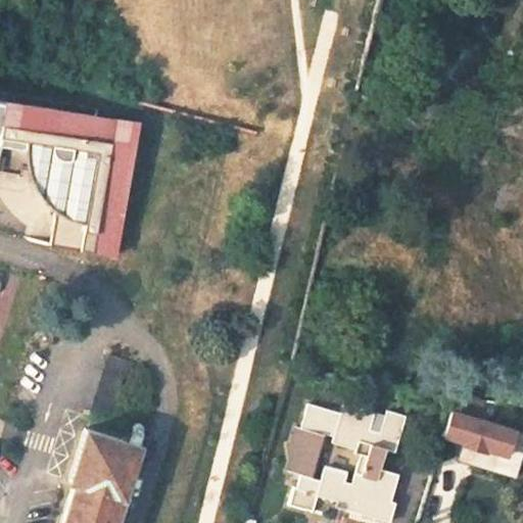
[(24,165),(24,169),(25,170),(26,177),(28,184),(35,196),(42,203),(53,211),(49,244),(113,255),(136,124),(98,117),(99,108),(0,91),(0,168),(16,171),(17,164),(24,165)]
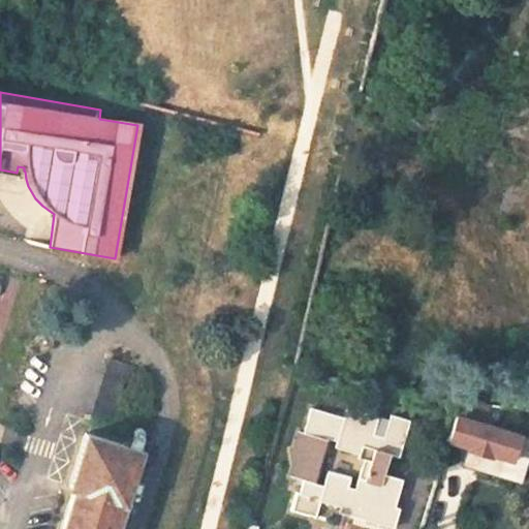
[(135,367),(110,359),(92,415),(118,423),(135,367)]
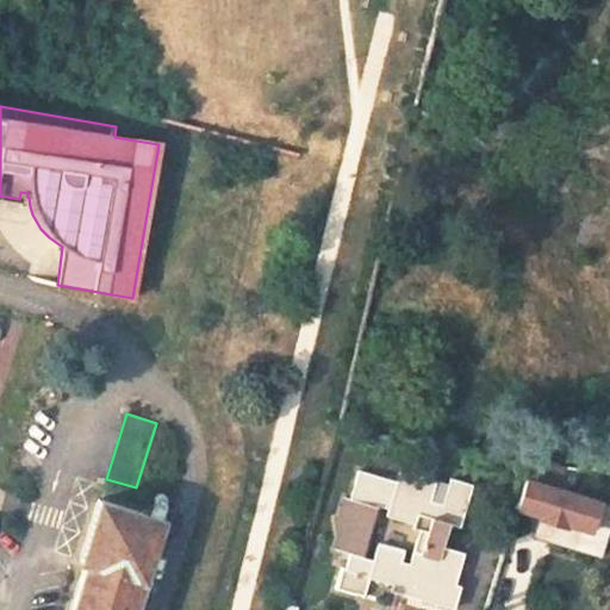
[(560,466),(530,464),(517,506),(540,514),(534,536),(602,556),(609,527),(609,504),(556,489),(560,466)]
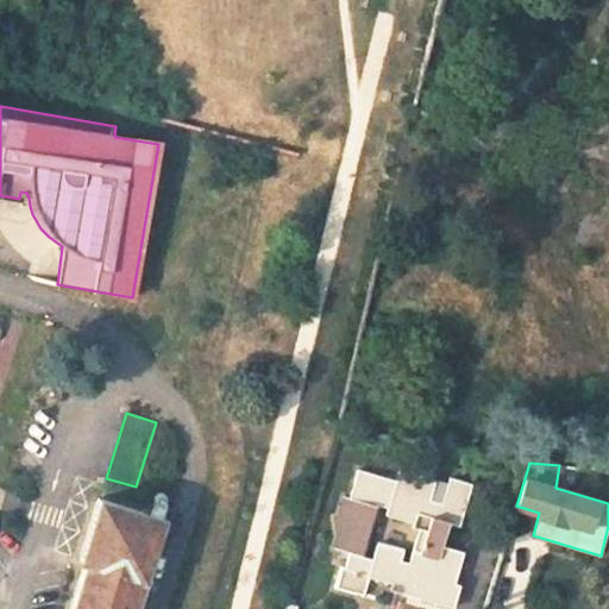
[(434,483),(434,478),(400,469),(396,479),(358,469),(349,497),(344,496),(338,518),(334,518),(337,538),(334,547),(350,552),(345,567),(340,565),(333,588),(363,597),(369,577),(409,589),(407,594),(453,607),(460,584),(454,583),(464,552),(443,545),(449,522),(459,525),(472,483),(450,477),(441,503),(428,500),(434,483)]
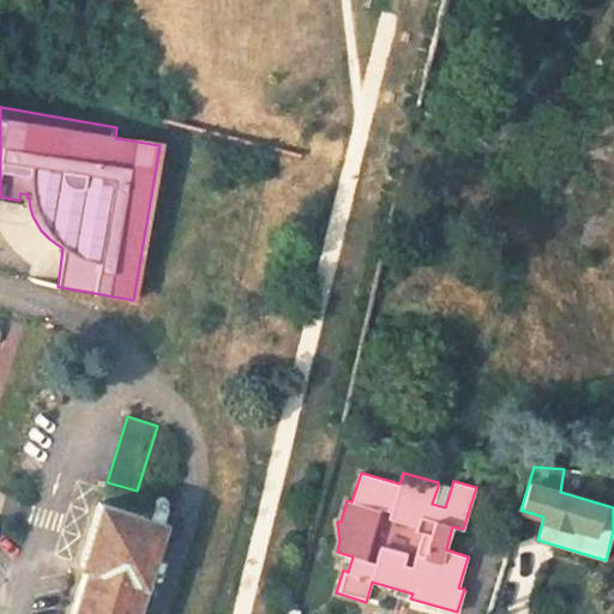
[(134,613),(163,522),(100,503),(82,564),(86,565),(71,613),(134,613)]
